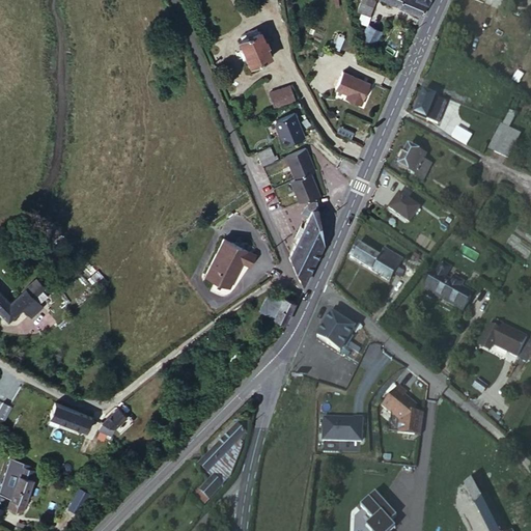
[(374,0),(372,0),(361,0),(358,11),(362,14),(369,16),(374,0)]
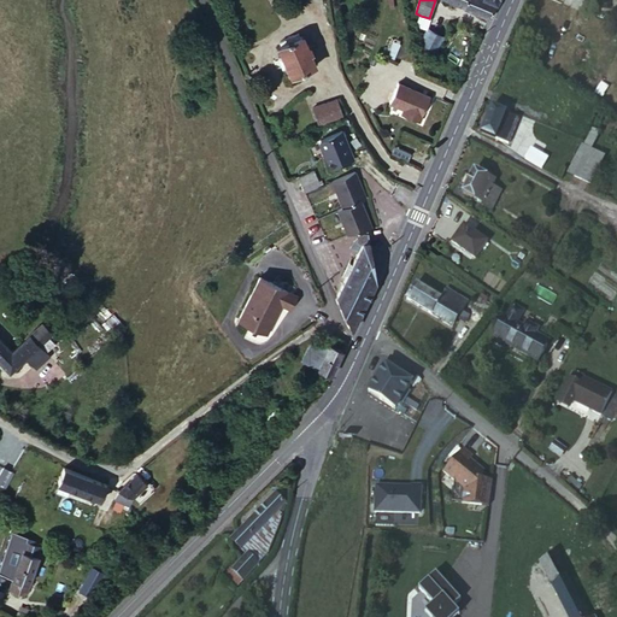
[(488,18),(495,1),(494,0),(447,0),(487,17),(488,18)]
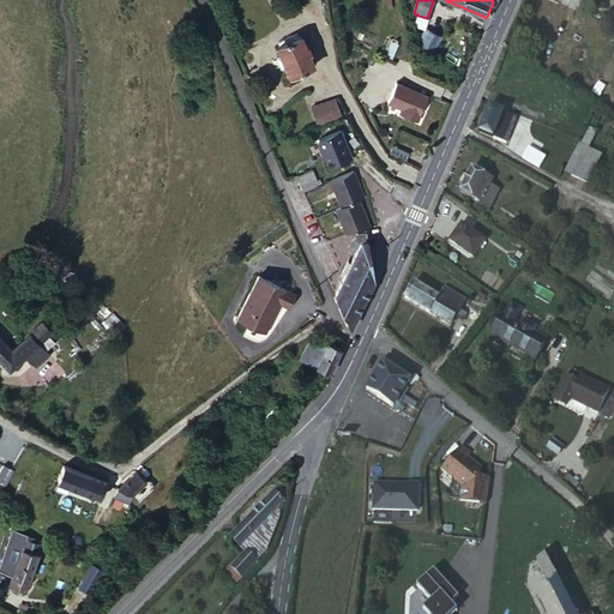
[(427,18),(419,16),(415,25),(423,29),(427,18)]
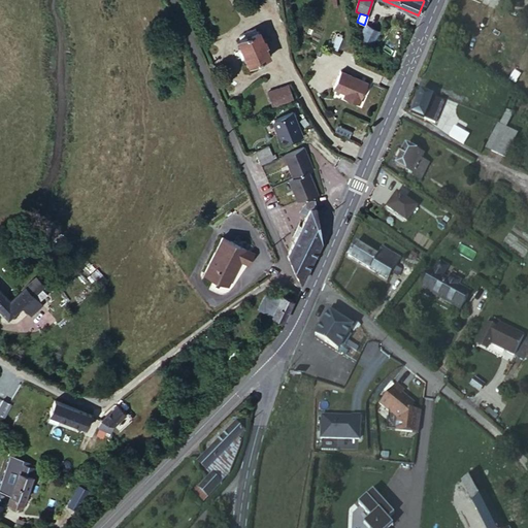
[(366,25),(361,43),(374,48),(381,31),(366,25)]
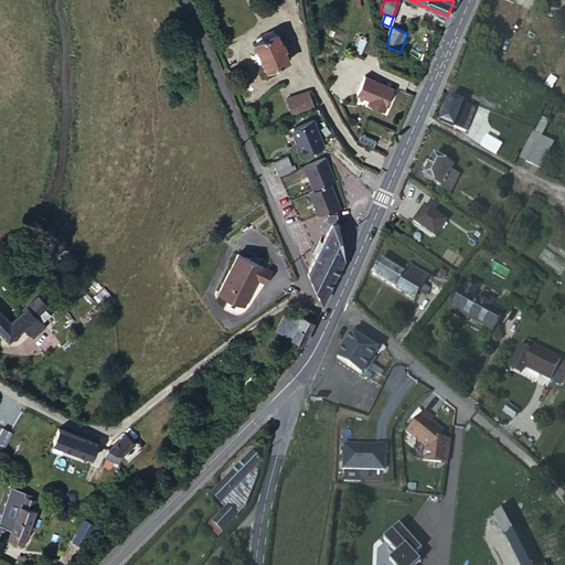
[(258,40),(275,33),(273,30),(256,36),(258,40)]
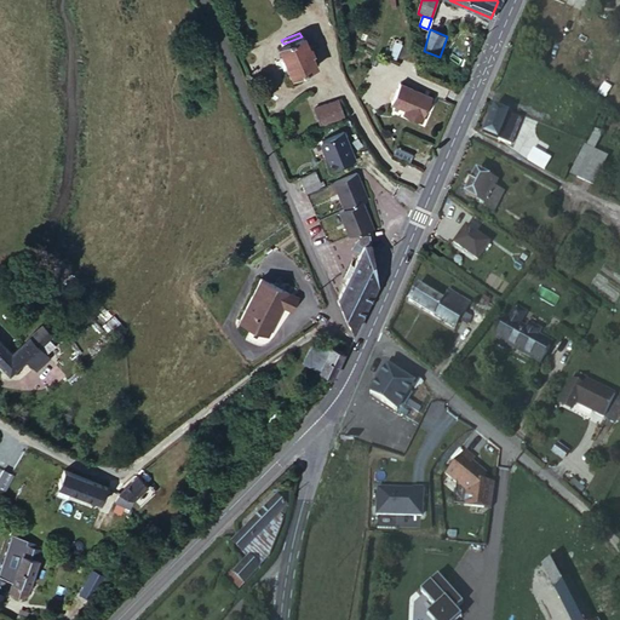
[(305,35),(302,36),(283,44),(280,45),(285,57),(288,67),(293,76),(317,65),(313,53),(310,47),(305,35)]
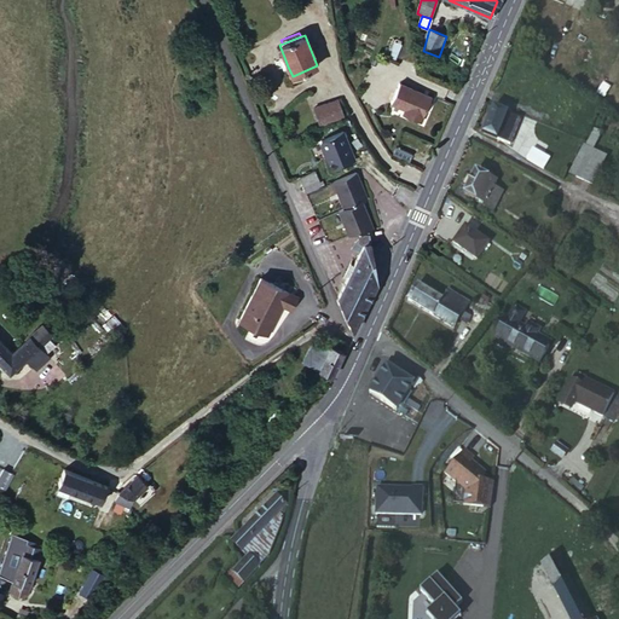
[(401,41),(397,39),(389,57),(394,59),(401,41)]
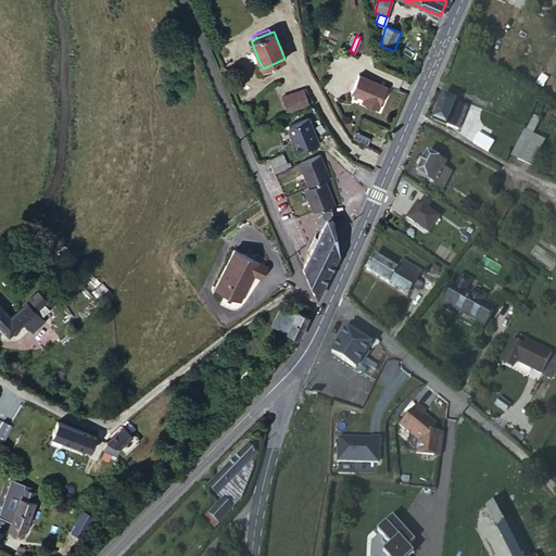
[(362,101),(367,104),(374,87),(375,83),(358,75),(351,93),(363,99),(362,101)]
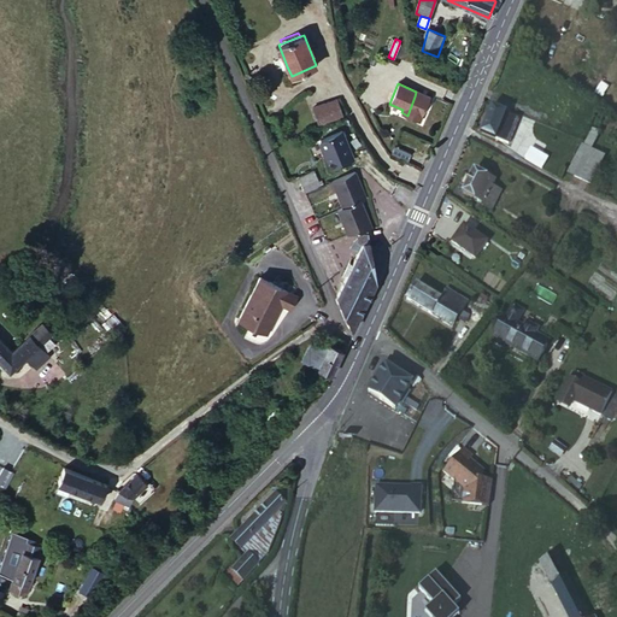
[(415,97),(407,116),(421,122),(430,98),(416,92),(415,97)]
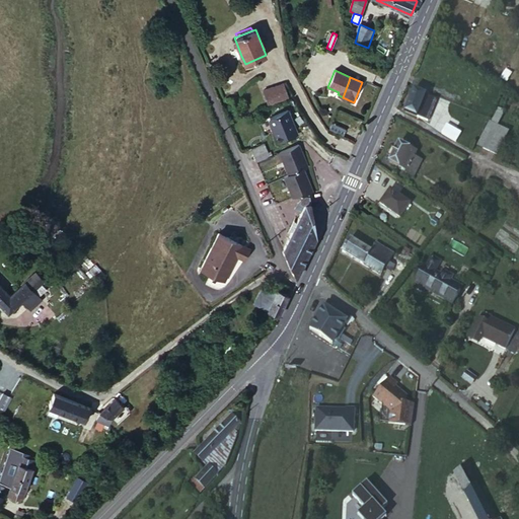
[(283,84),(264,90),(268,103),(287,97),(283,84)]
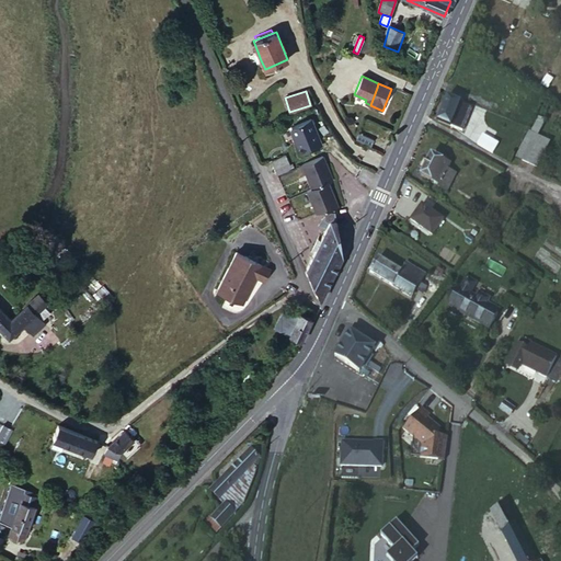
[(477,94),(472,103),(481,106),(485,98),(477,94)]
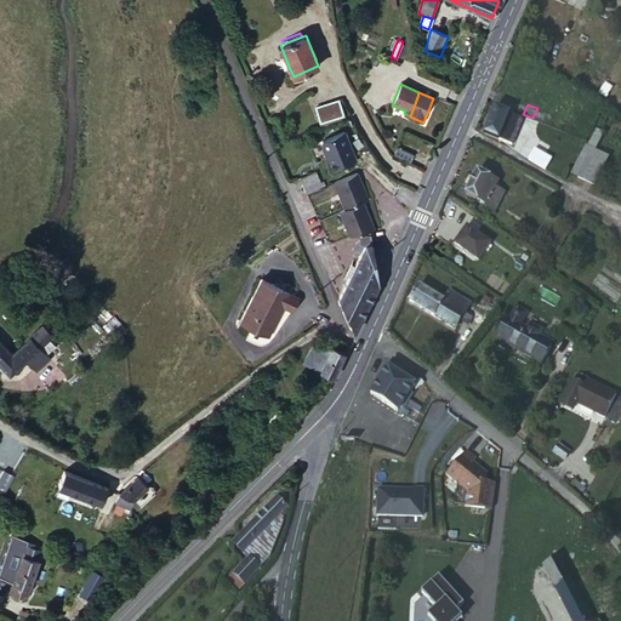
[(495,107),(484,132),(510,143),(520,119),(495,107)]
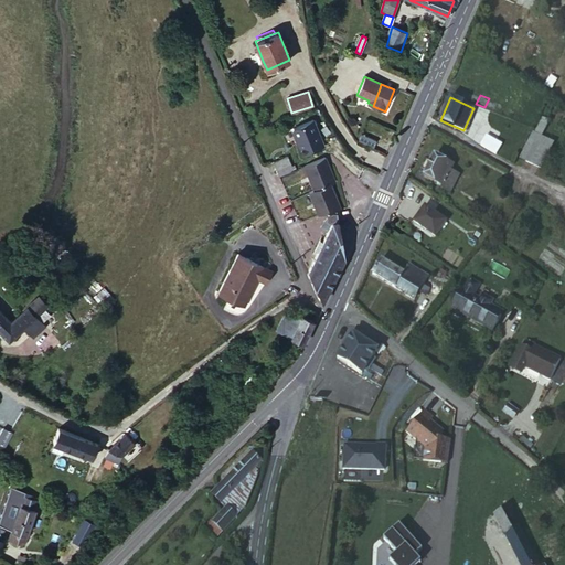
[(542,118),(534,131),(541,136),(548,121),(542,118)]
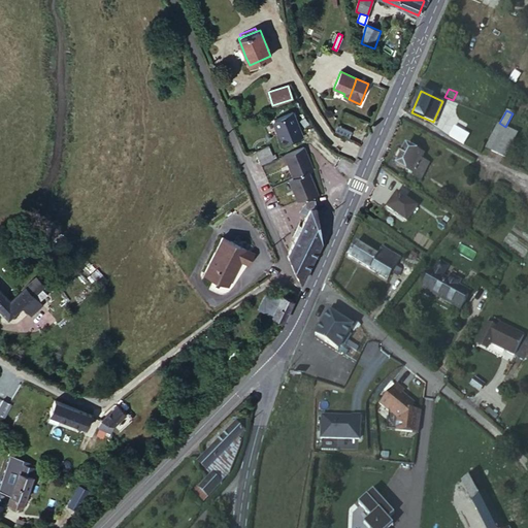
[(272,120),(279,137),(281,136),(284,144),(303,136),(293,111),(272,120)]
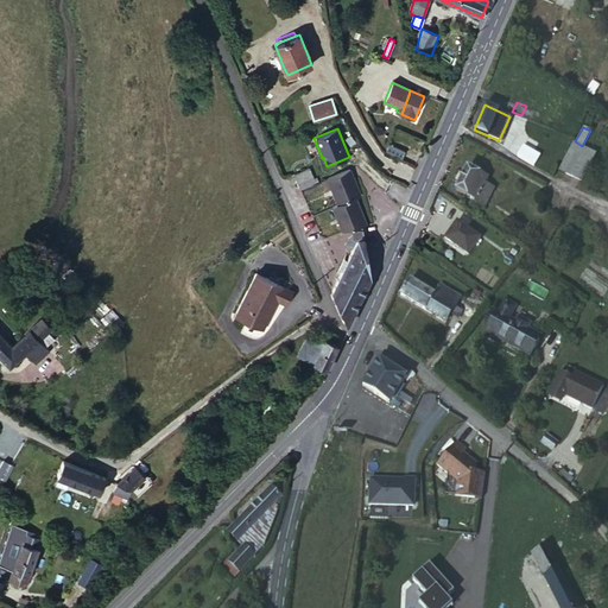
[(558,169),(564,172),(575,153),(590,162),(594,152),(582,146),(575,141),(572,141),(558,169)]
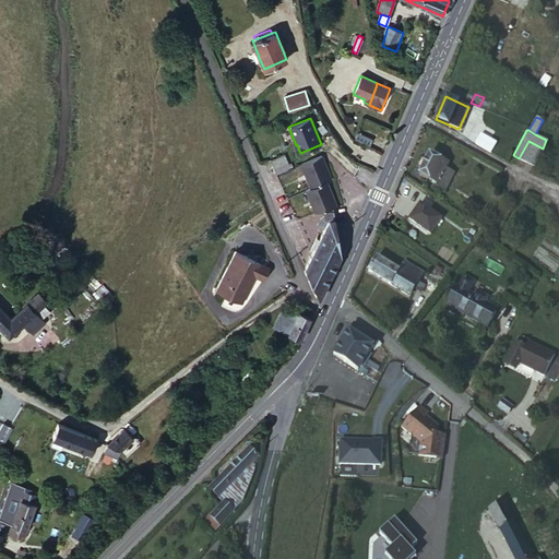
[(355,141),(370,146),(373,140),(358,132),(355,141)]
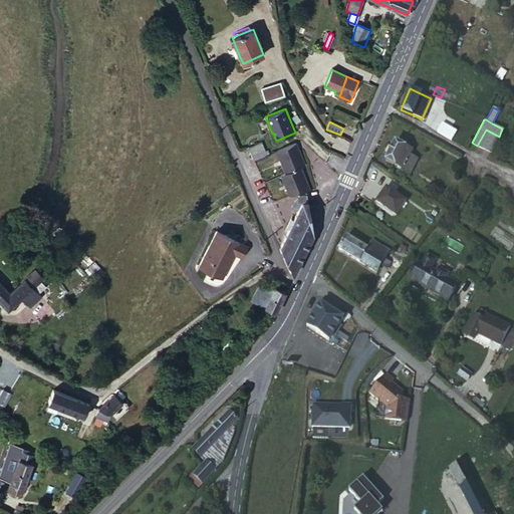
[(457,127),(452,137),(464,143),(468,134),(457,127)]
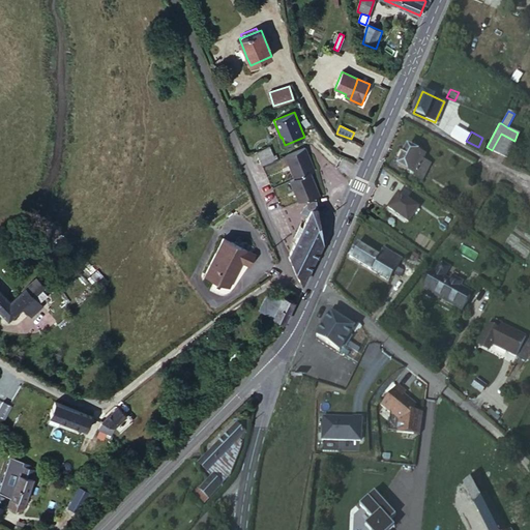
[(501,134),(492,150),(505,157),(514,141),(501,134)]
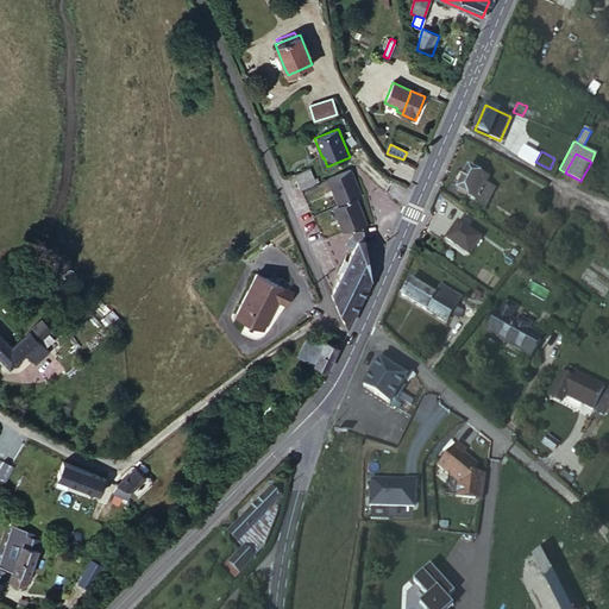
[(309,167),(294,173),(299,182),(313,175),(309,167)]
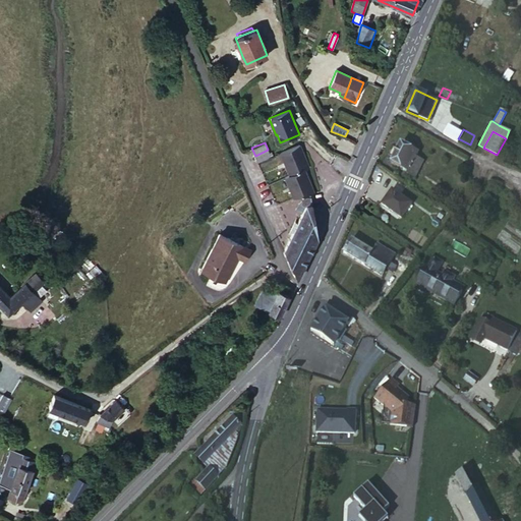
[(310,165),(301,142),(280,152),(288,174),(304,167),(310,165)]
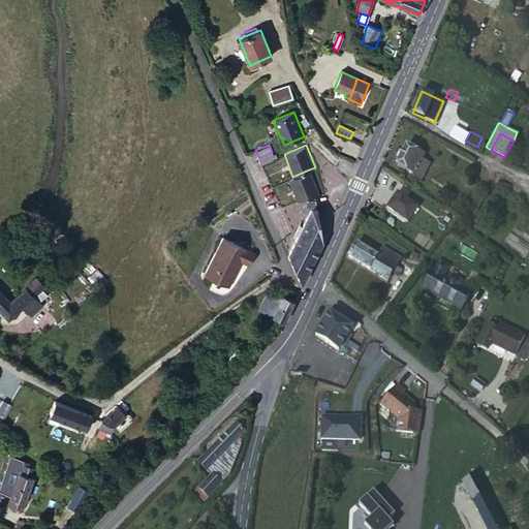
[(403,150),(399,157),(396,163),(411,170),(410,175),(413,176),(422,158),(424,154),(405,145),(403,150)]
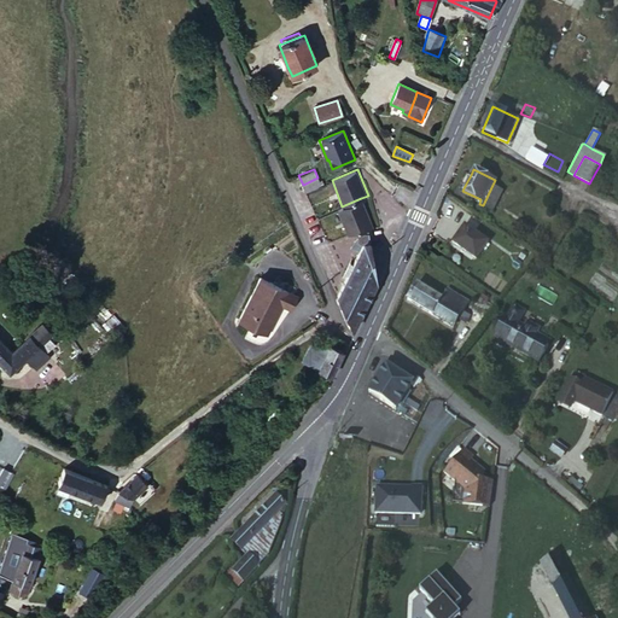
[(318,178),(303,185),(305,191),(321,185),(318,178)]
